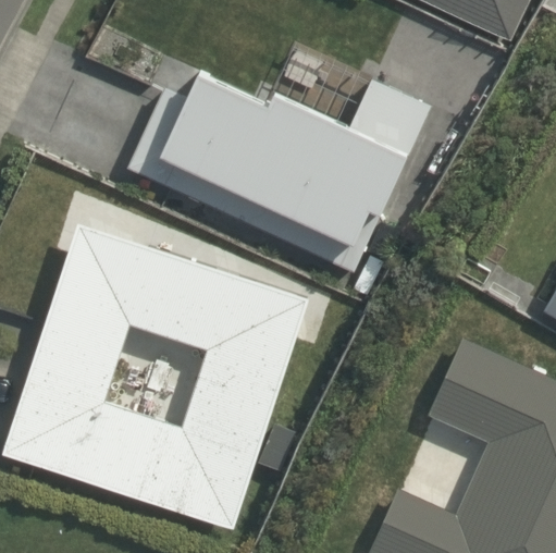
[(420,0),(513,42),(531,0),(420,0)]
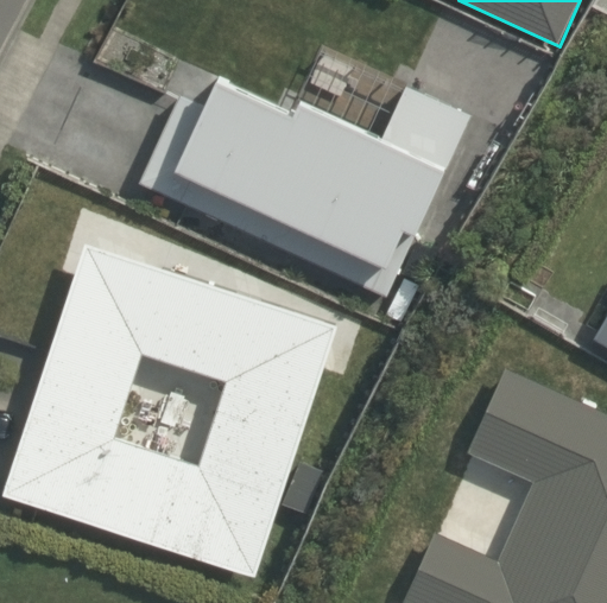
[(200,101),(179,93),(138,184),(390,299),(473,114),(403,83),(380,132),(295,93),(291,103),(213,70),(200,101)]
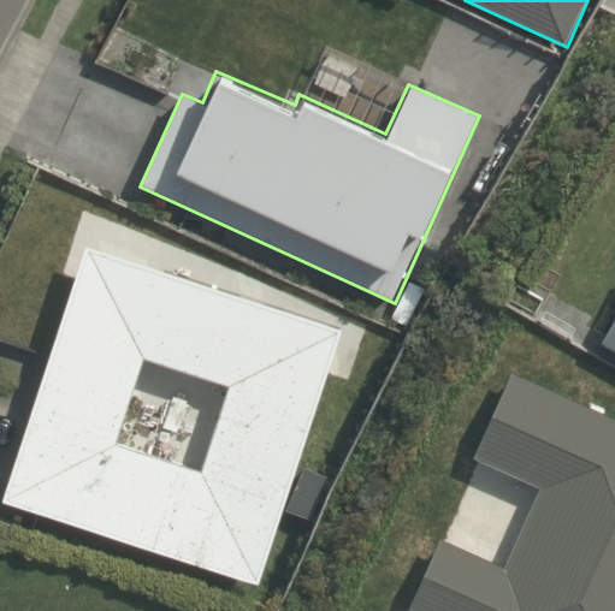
[(259,586),(342,330),(84,247),(3,503),(259,586)]
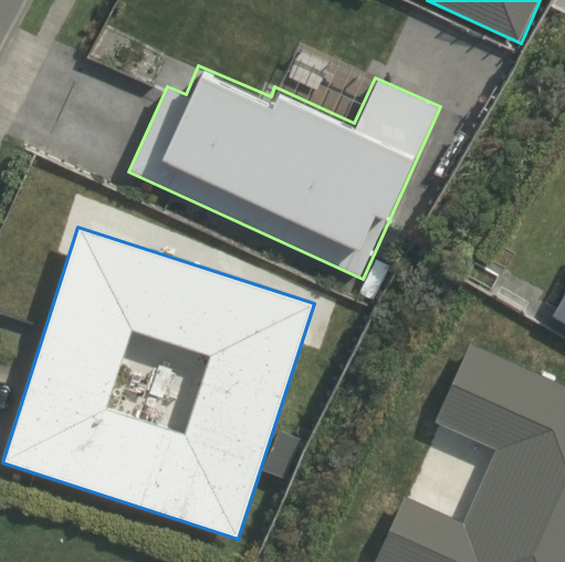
[(564,285),(551,312),(564,319),(564,285)]
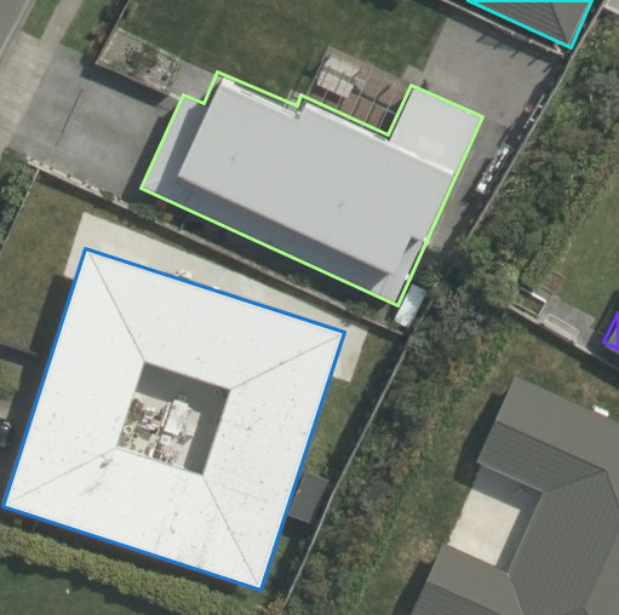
[(618,614),(618,420),(514,372),(477,458),(543,492),(506,569),(442,540),(410,614),(618,614)]
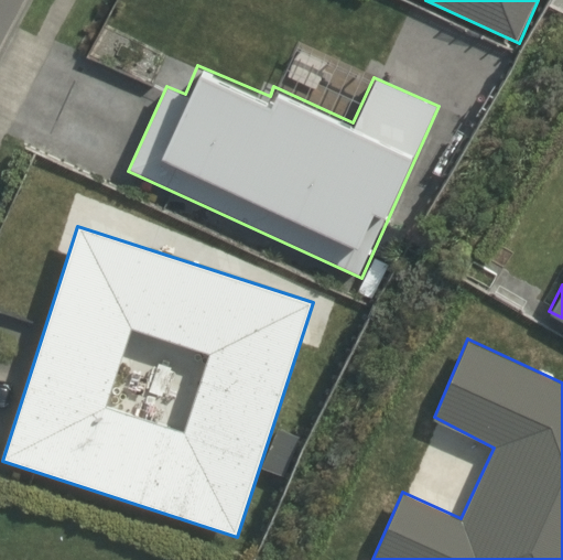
All buildings are outlined.
